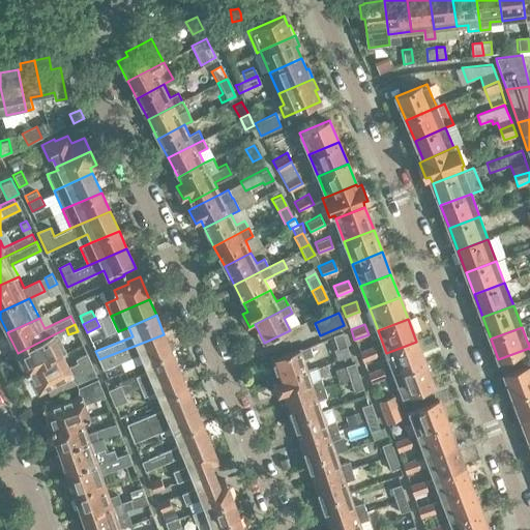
[(349,355),(341,331),(331,334),(336,348),(332,350),(335,359),(349,355)]
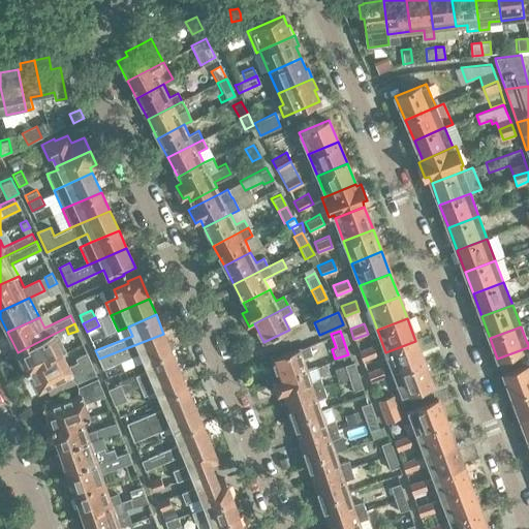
[(139,353),(144,362),(170,350),(163,334),(99,359),(103,368),(139,353)]
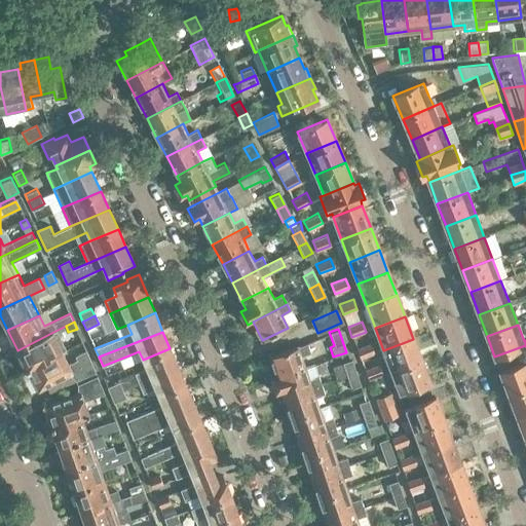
[(51,333),(17,350),(28,371),(29,371),(60,355),(59,353),(61,352),(51,333)]
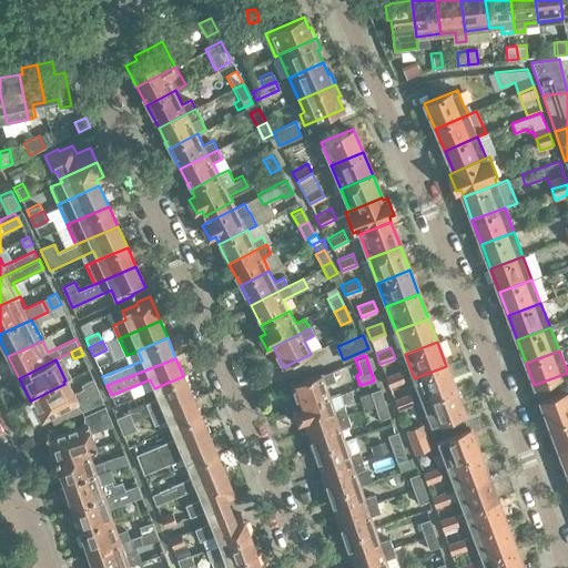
[(414,378),(423,403),(456,389),(446,366),(414,378)]
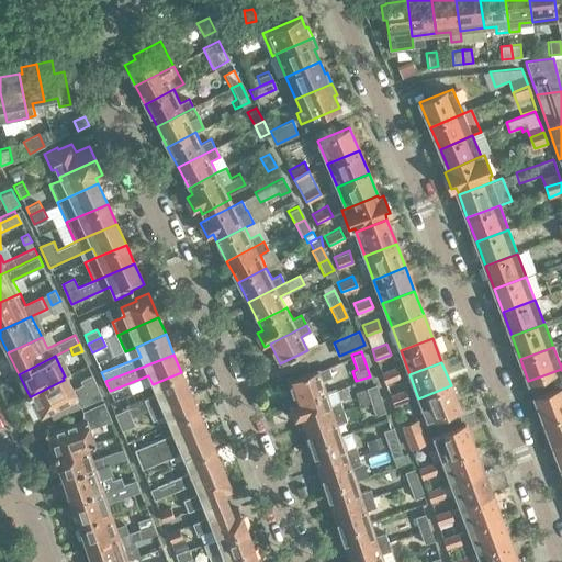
[(396,366),(381,372),(385,382),(401,377),(396,366)]
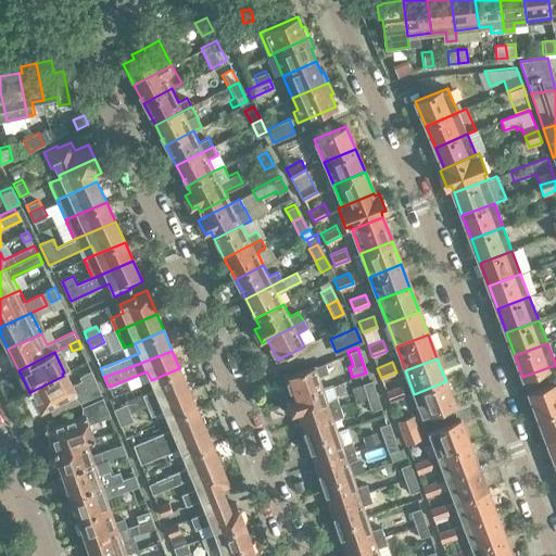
[(286,377),(293,399),(323,388),(319,377),(328,374),(325,364),(286,377)]
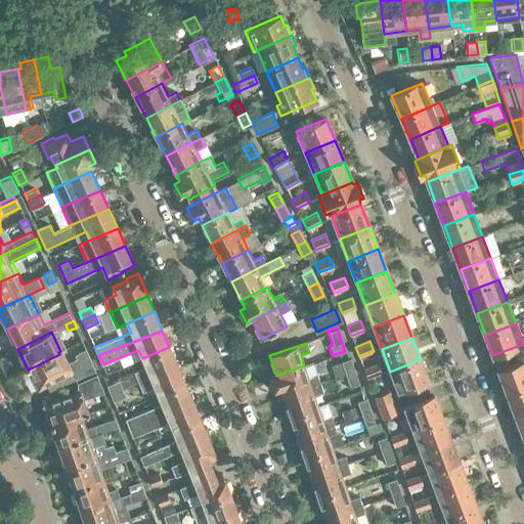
[(135,372),(139,382),(177,365),(169,347),(142,358),(145,366),(135,372)]
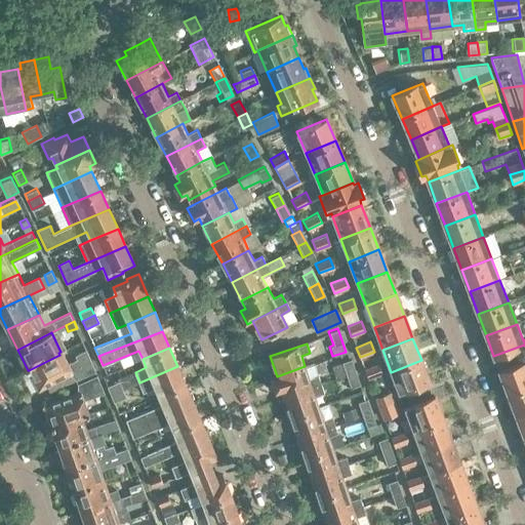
[(74,372),(77,379),(95,372),(86,350),(76,355),(78,359),(65,366),(59,355),(29,370),(39,390),(74,372)]
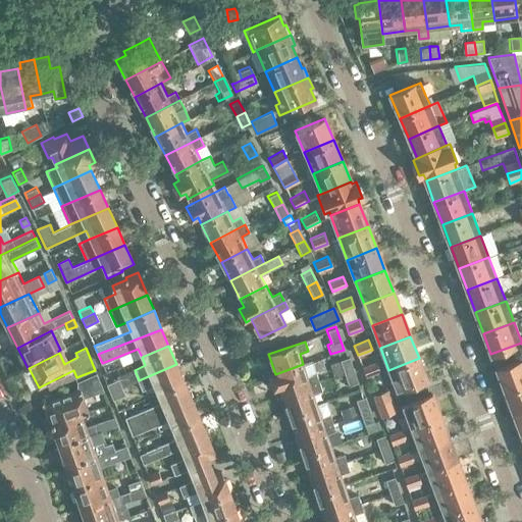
[(333,376),(344,373),(352,369),(348,357),(328,364),(333,376)]
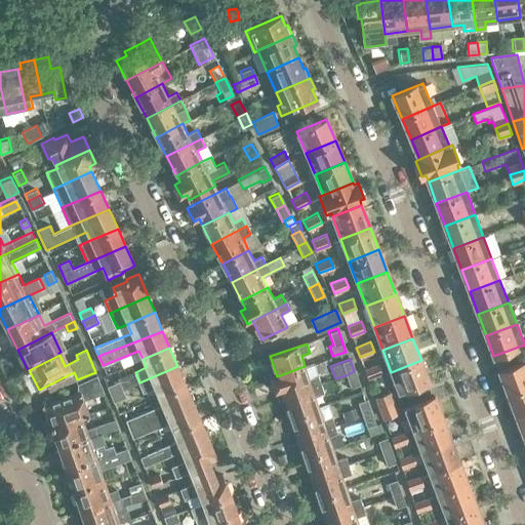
[(421,360),(391,372),(399,393),(429,380),(421,360)]
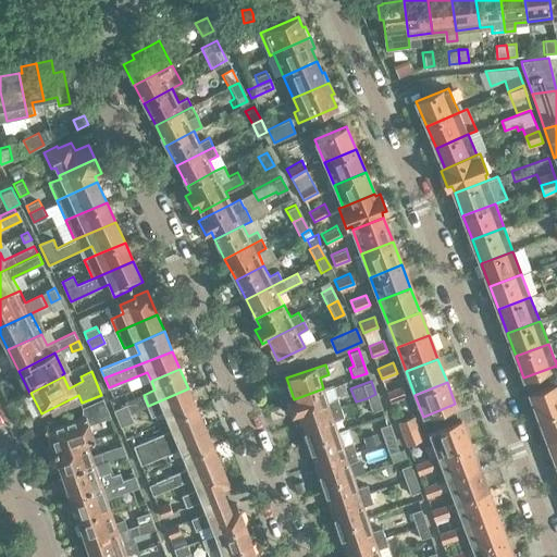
[(556,383),(531,394),(540,417),(556,409),(556,383)]
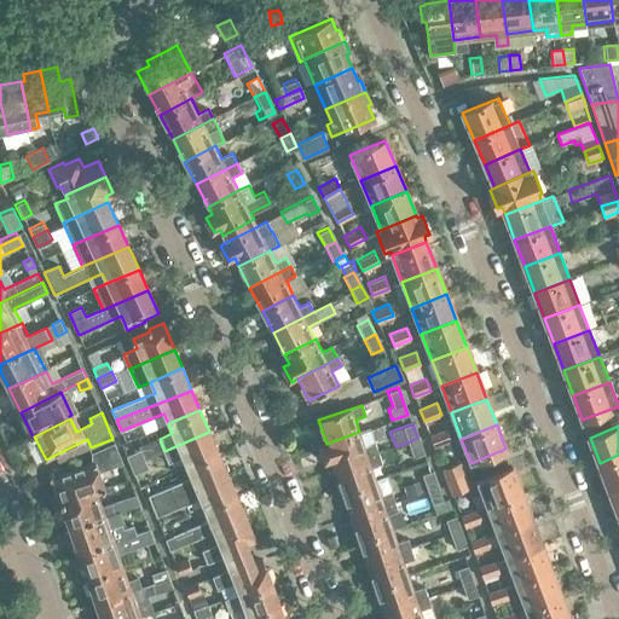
[(446,428),(429,434),(433,446),(450,440),(446,428)]
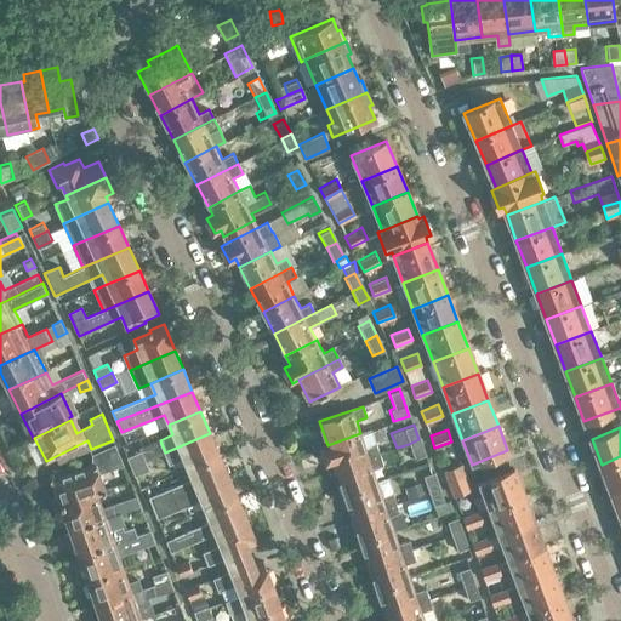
[(183,459),(187,468),(218,455),(210,433),(165,453),(170,463),(183,459)]
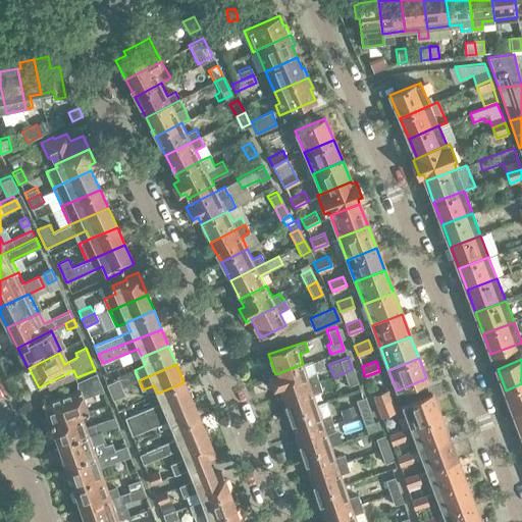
[(308,377),(303,364),(275,374),(269,375),(274,388),(279,387),(282,395),(318,382),(316,374),(308,377)]
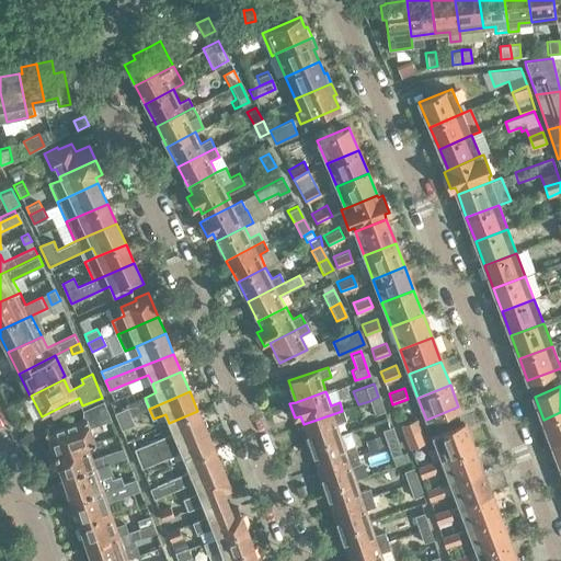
[(384,411),(378,397),(369,401),(374,414),(384,411)]
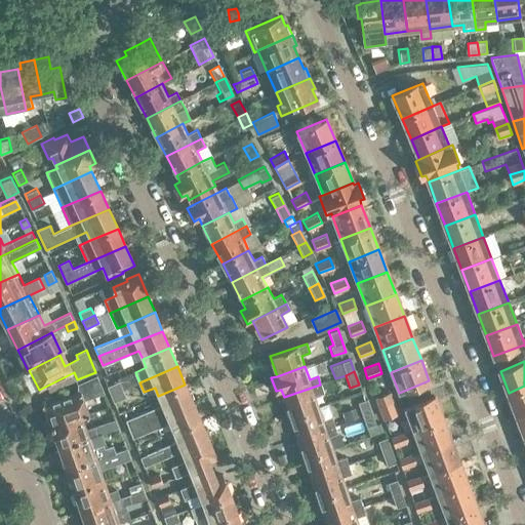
[(52,425),(89,411),(88,405),(86,400),(92,398),(91,394),(103,390),(97,376),(79,385),(79,393),(45,404),(52,425)]
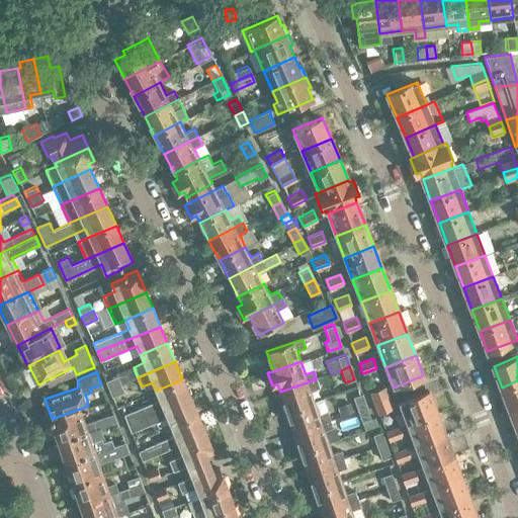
[(109,387),(121,382),(118,375),(106,380),(109,387)]
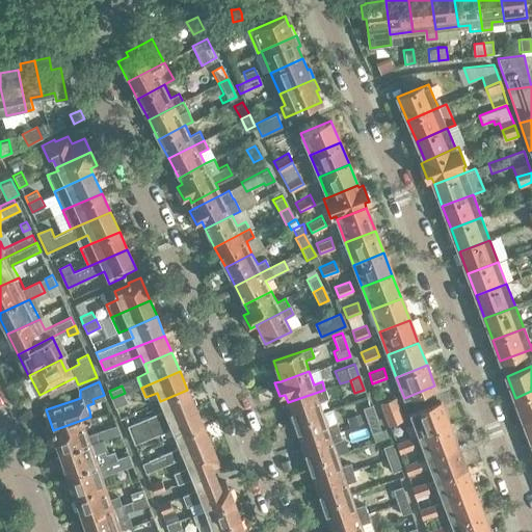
[(128,424),(131,433),(195,408),(187,390),(160,401),(163,410),(128,424)]
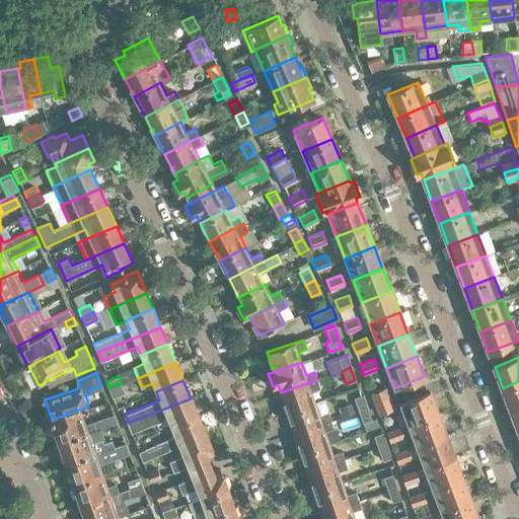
[(288,414),(325,400),(321,388),(319,389),(316,380),(281,392),(288,414)]
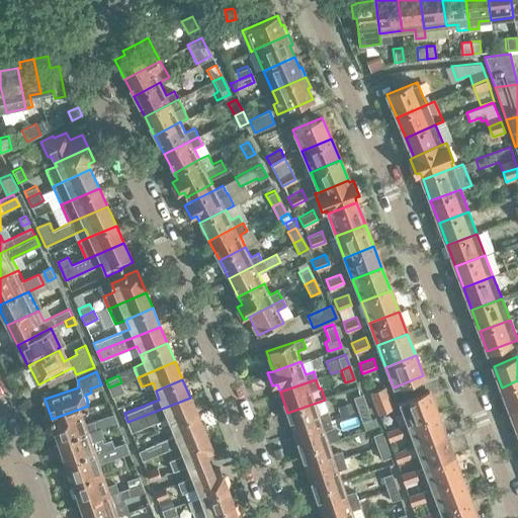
[(517,408),(517,380),(502,387),(510,411),(517,408)]
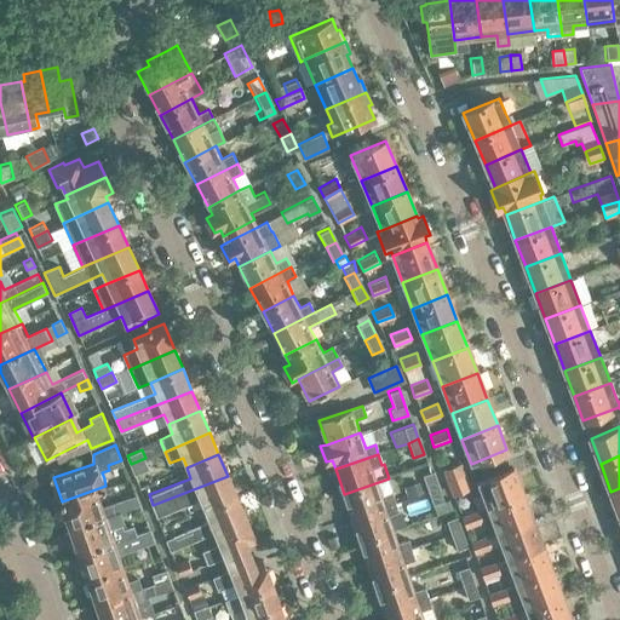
[(149,469),(145,458),(131,464),(136,475),(149,469)]
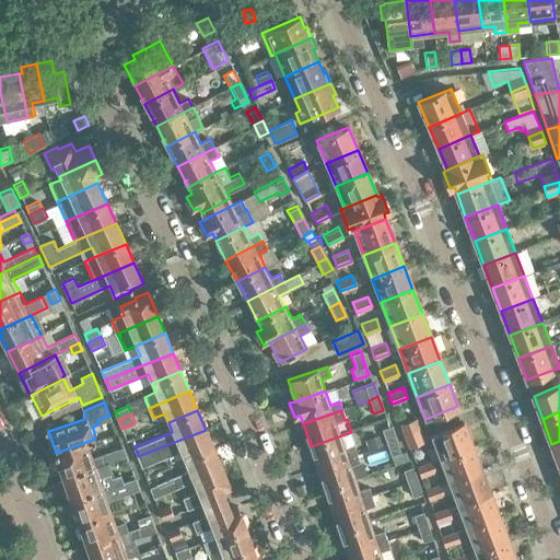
[(421,430),(420,428),(416,417),(400,423),(406,435),(421,430)]
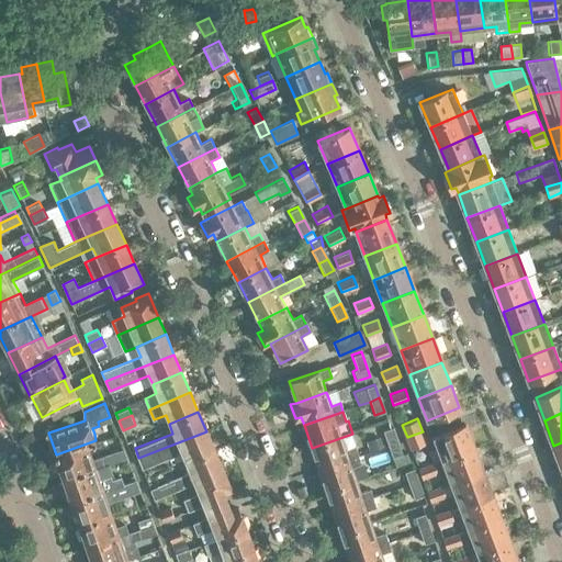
[(434,436),(442,461),(475,448),(465,424),(434,436)]
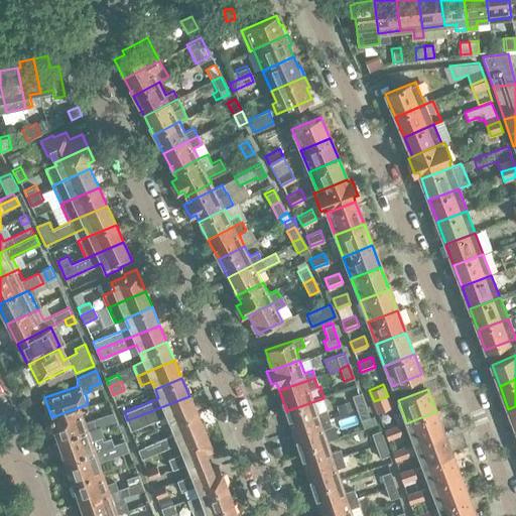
[(351,395),(355,408),(364,405),(360,392),(351,395)]
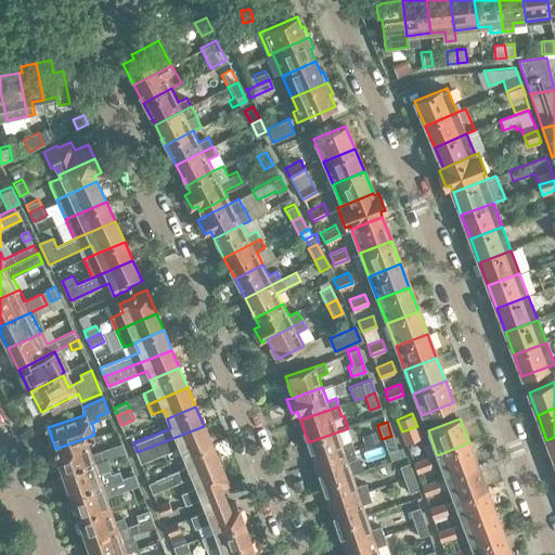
[(179,446),(182,456),(211,443),(204,426),(137,452),(141,461),(179,446)]
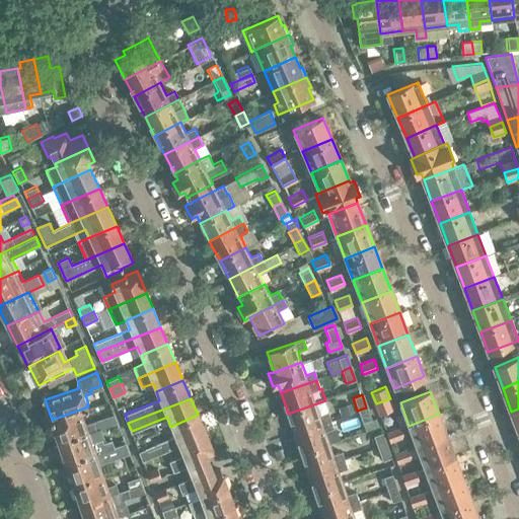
[(394,409),(391,401),(390,398),(376,403),(380,414),(394,409)]
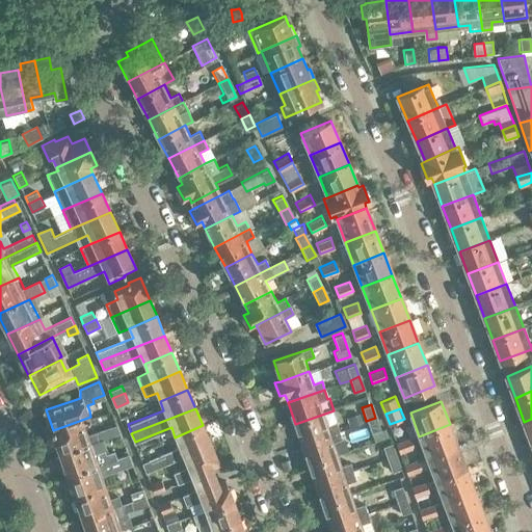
[(338,423),(334,410),(295,424),(301,444),(340,431),(337,423),(338,423)]
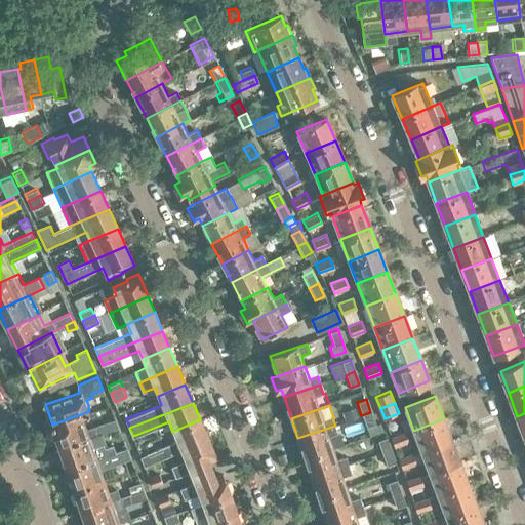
[(51,426),(58,445),(118,423),(116,418),(87,429),(84,417),(90,414),(89,411),(52,425),(51,426)]
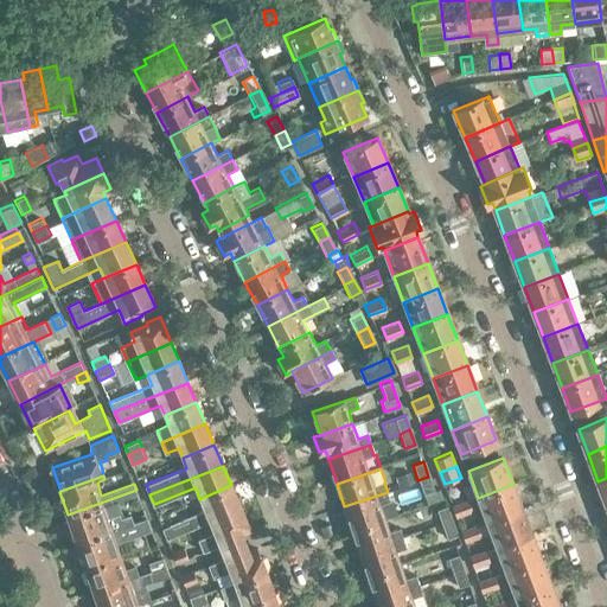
[(433,491),(428,477),(417,480),(423,494),(433,491)]
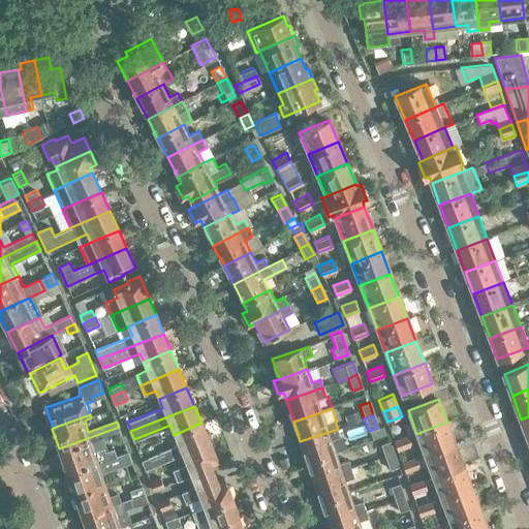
[(416,434),(425,456),(456,443),(447,422),(416,434)]
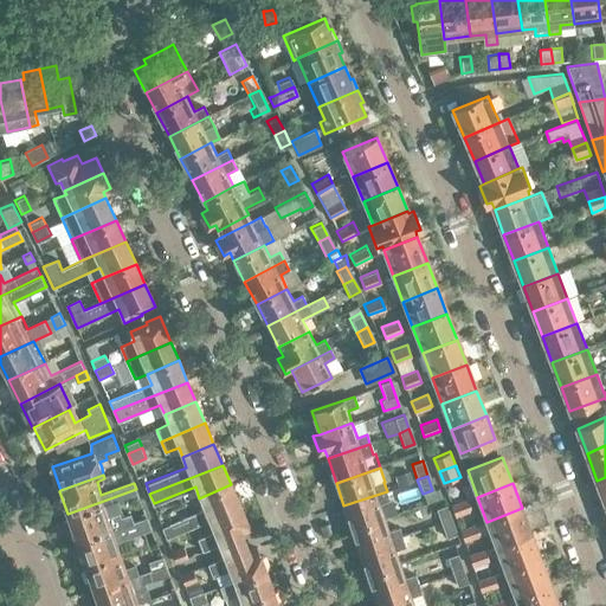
[(240,508),(231,484),(199,498),(204,509),(162,527),(167,537),(208,521),(240,508)]
